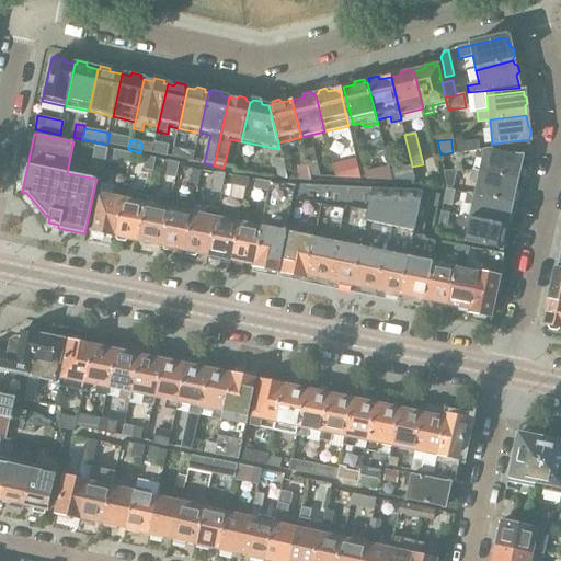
[(477,140),(451,142),(453,152),(477,150),(477,140)]
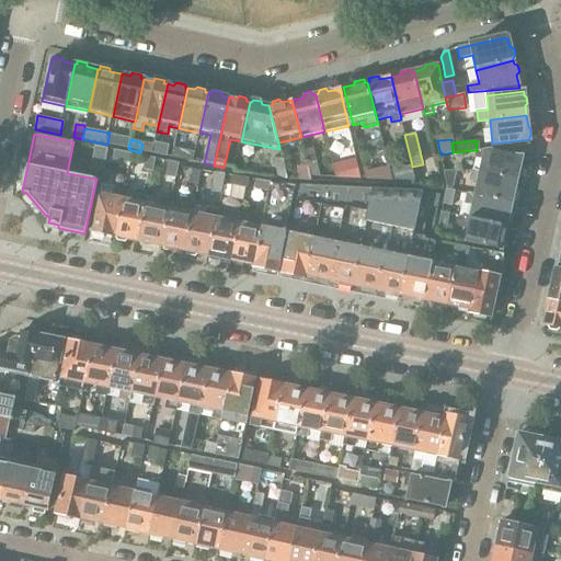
[(152,155),(167,158),(170,147),(155,144),(152,155)]
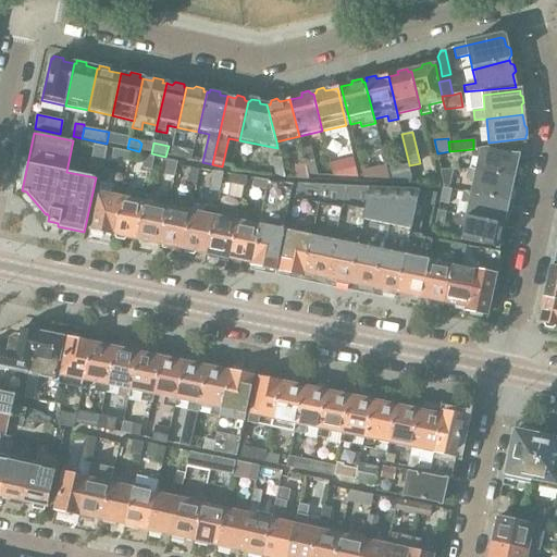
[(521,157),(524,144),(473,149),(471,158),(479,160),(477,172),(512,181),(514,176),(518,175),(519,169),(516,165),(518,156),(521,157)]
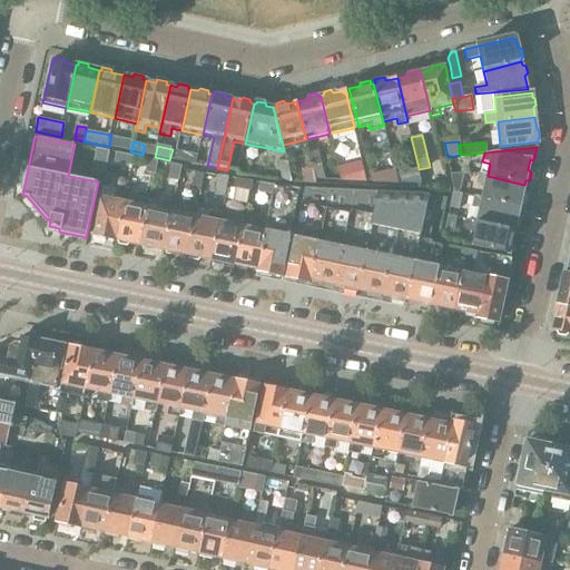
[(96,148),(91,170),(105,173),(109,150),(96,148)]
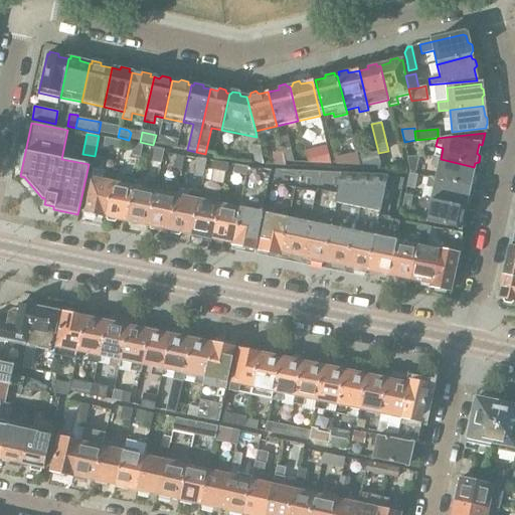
[(176,149),(177,148),(178,139),(159,135),(157,145),(176,149)]
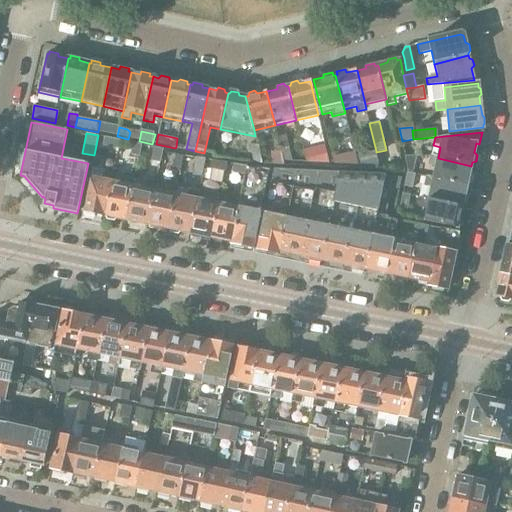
[(277,137),(280,151),(283,161),(292,161),(286,135),(277,137)]
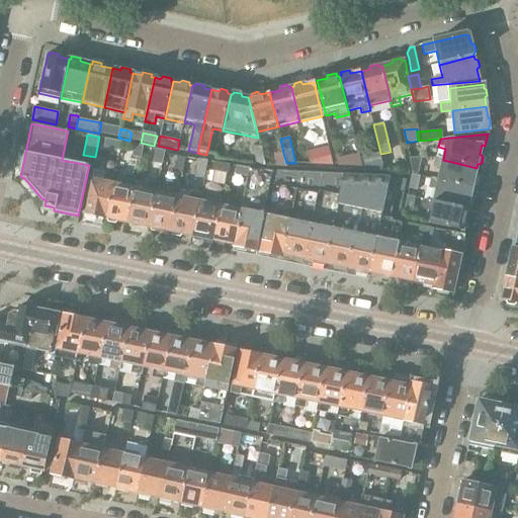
[(105,138),(105,139),(104,147),(120,151),(122,142),(105,138)]
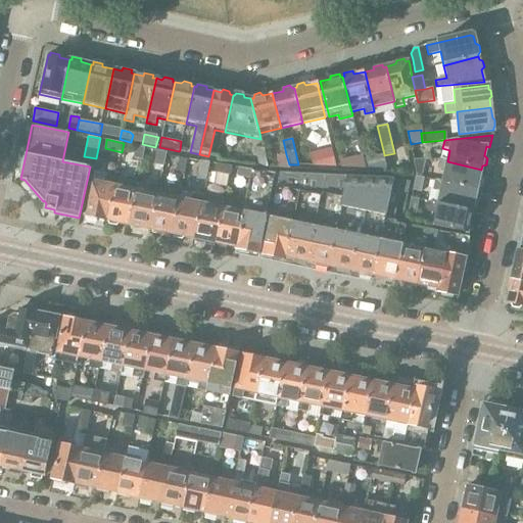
[(136,146),(134,158),(142,159),(145,147),(136,146)]
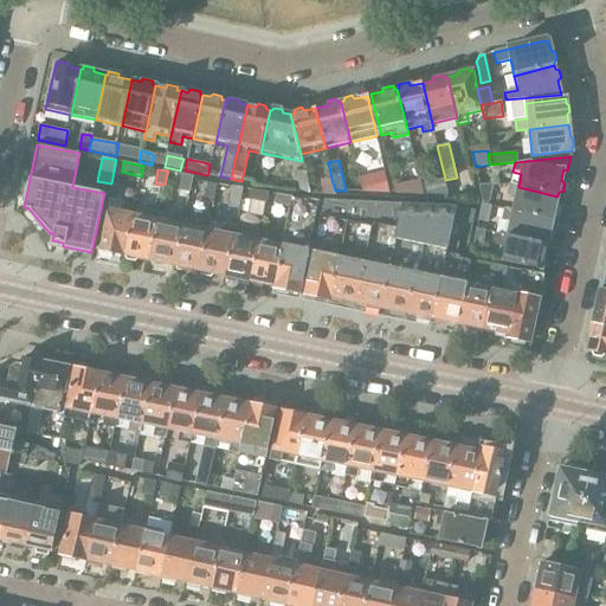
[(308,185),(305,173),(297,172),(302,194),(310,195),(310,194),(308,185)]
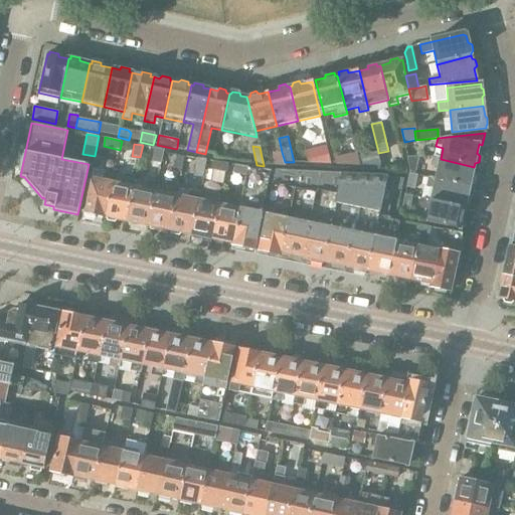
[(327,146),(315,149),(319,163),(331,164),(327,146)]
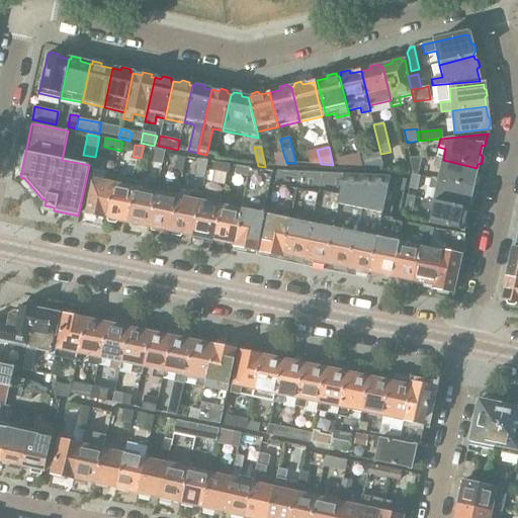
[(156,150),(154,163),(162,164),(164,154),(165,150),(157,149),(156,150)]
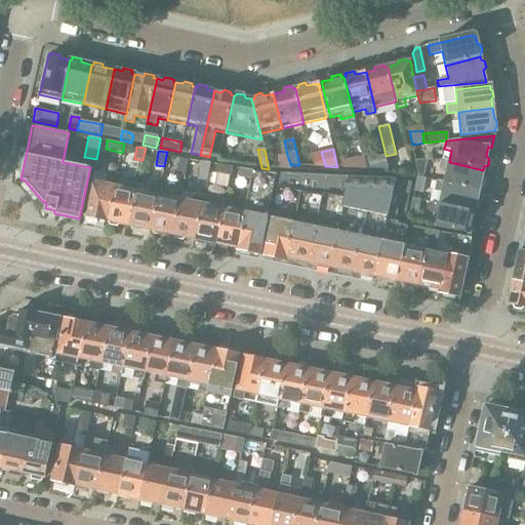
[(290,165),(287,155),(267,160),(269,168),(291,169),(290,165)]
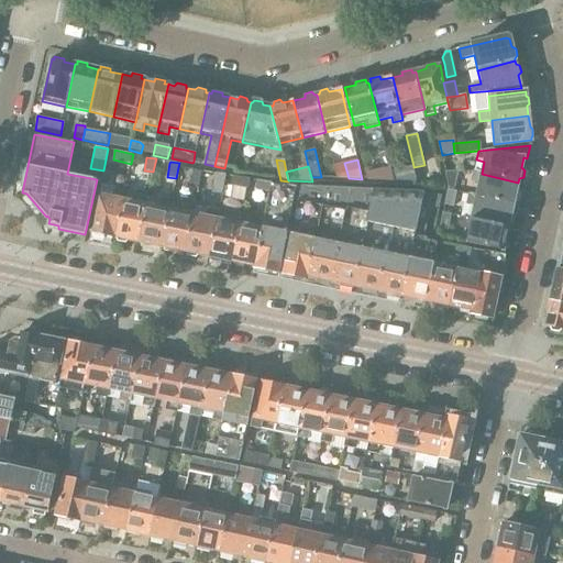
[(414,166),(392,172),(395,181),(417,181),(414,167),(414,166)]
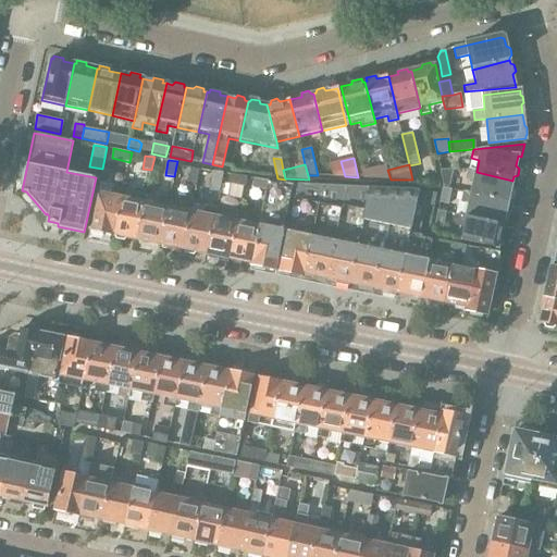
[(387,165),(361,172),(363,178),(391,180),(387,170),(387,165)]
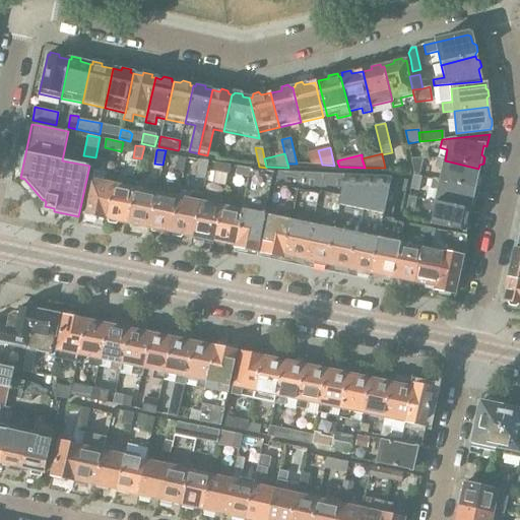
[(177,156),(177,157),(176,170),(184,171),(186,157),(177,156)]
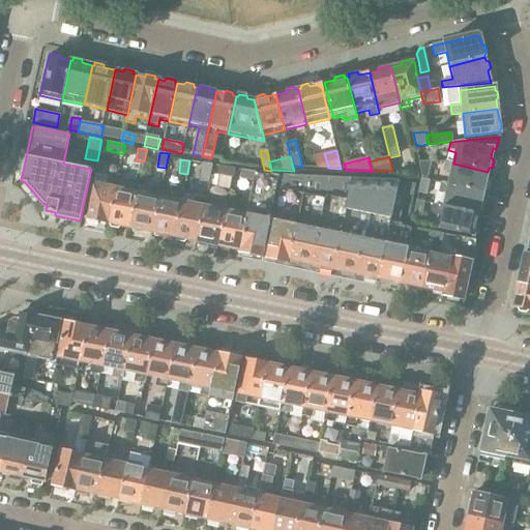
[(488,172),(453,164),(446,162),(444,171),(450,173),(448,185),(482,193),(483,189),(488,188),(489,182),(486,179),(488,172)]
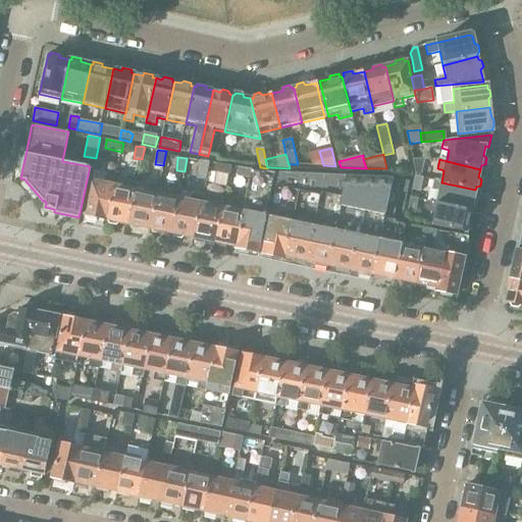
[(200,160),(199,162),(196,177),(206,179),(209,162),(200,160)]
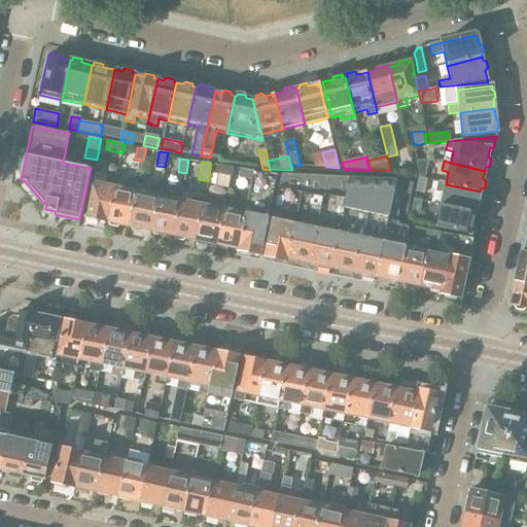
[(428,162),(417,162),(420,177),(422,178),(425,178),(428,165),(428,164),(428,162)]
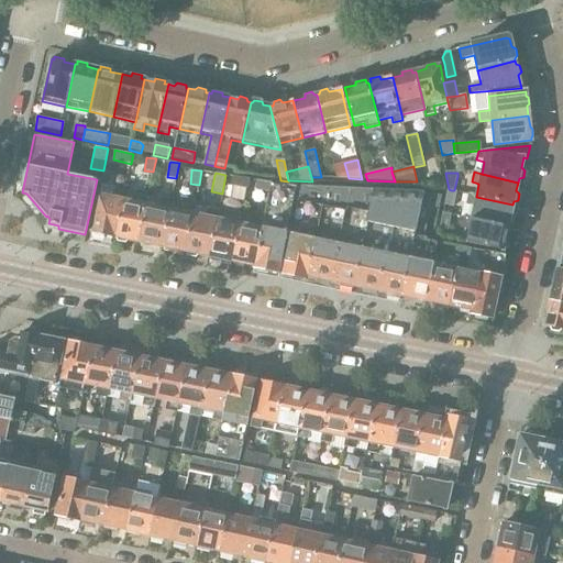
[(231,176),(231,177),(230,186),(246,189),(249,178),(231,176)]
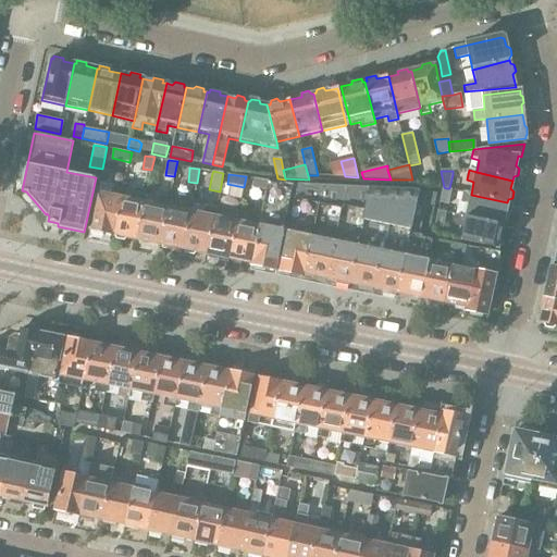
[(262,215),(251,263),(251,264),(275,270),(284,227),(284,226),(288,207),(294,183),(269,178),(269,181),(267,190),(261,215),(262,215)]
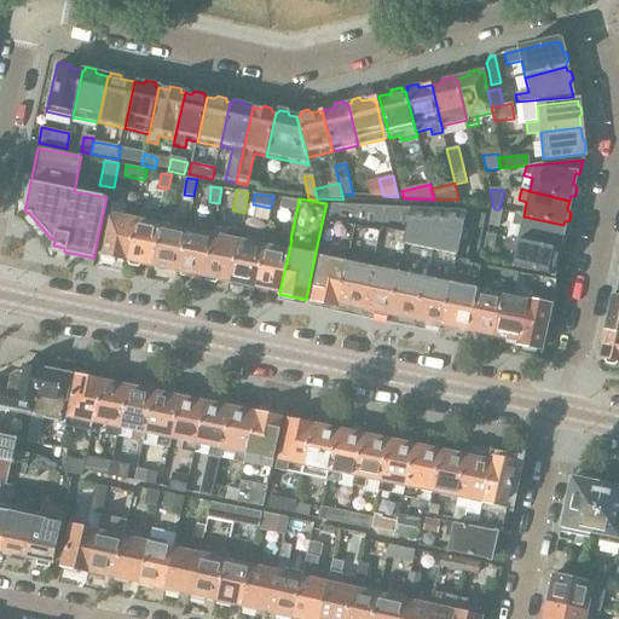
[(282,198),(282,200),(281,208),(296,212),(299,201),(282,198)]
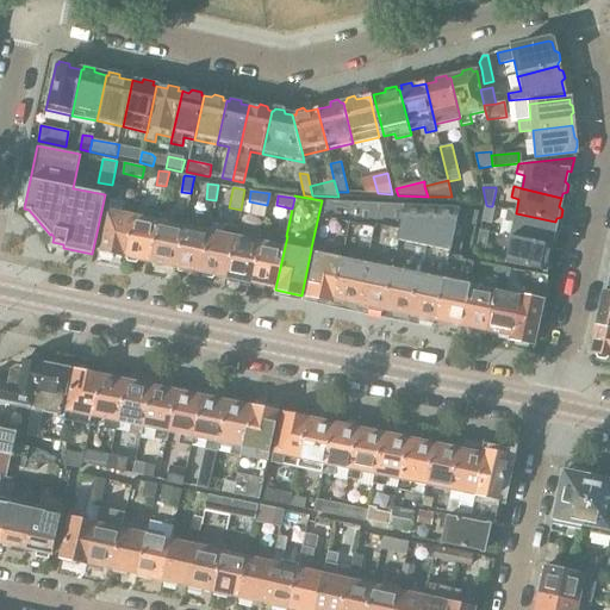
[(131,215),(134,216),(135,207),(124,205),(123,204),(109,200),(98,250),(100,251),(99,255),(111,257),(112,254),(123,256),(131,215)]
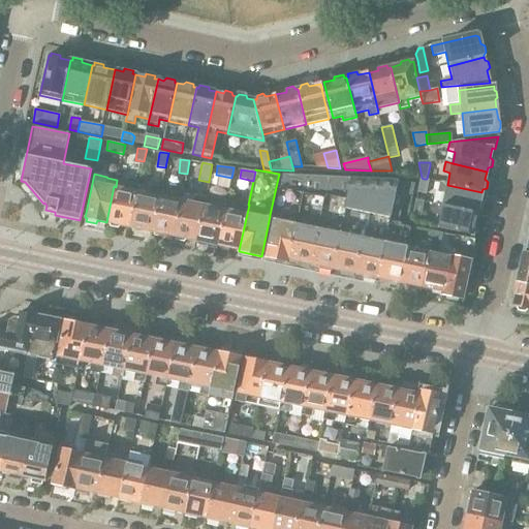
[(282,175),(276,207),(266,257),(287,261),(287,262),(288,262),(305,176),(282,175)]
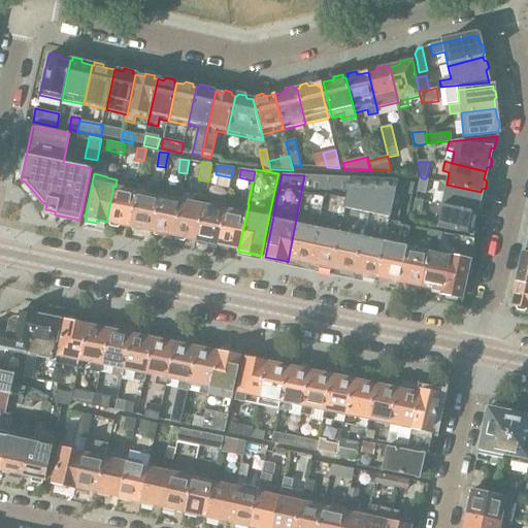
[(327,176),(304,175),(288,262),(308,267),(327,176)]
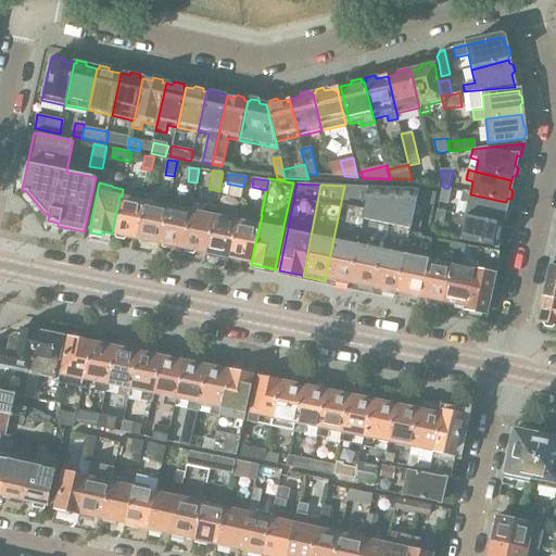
[(325,281),(350,286),(369,187),(344,186),(325,281)]
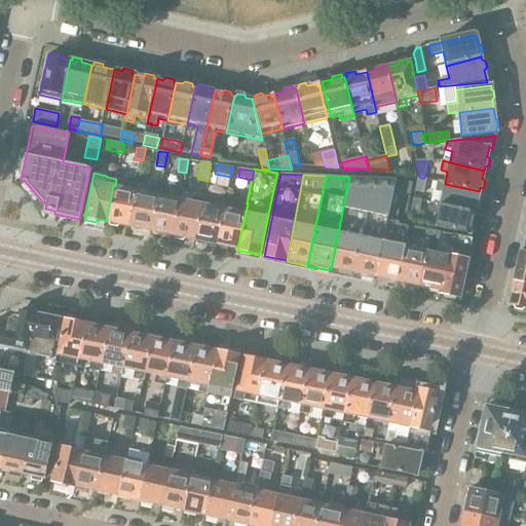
[(373,178),(349,177),(331,270),(352,275),(373,178)]
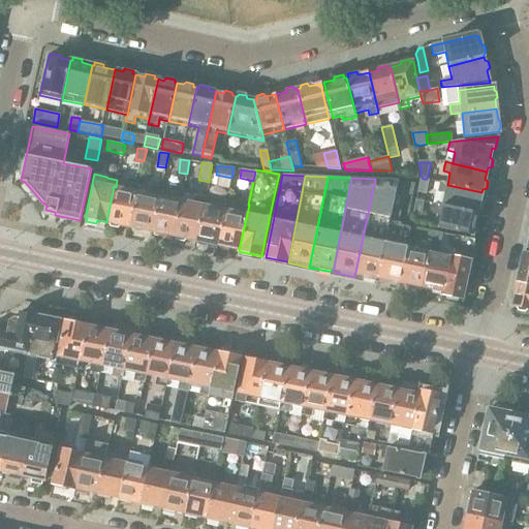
[(419,178),(416,191),(426,192),(429,179),(427,179),(424,179),(422,178),(419,178)]
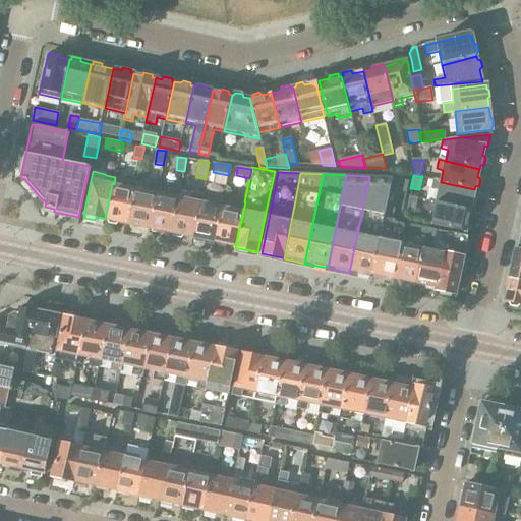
[(371,277),(390,187),(392,177),(369,176),(349,273),(371,277)]
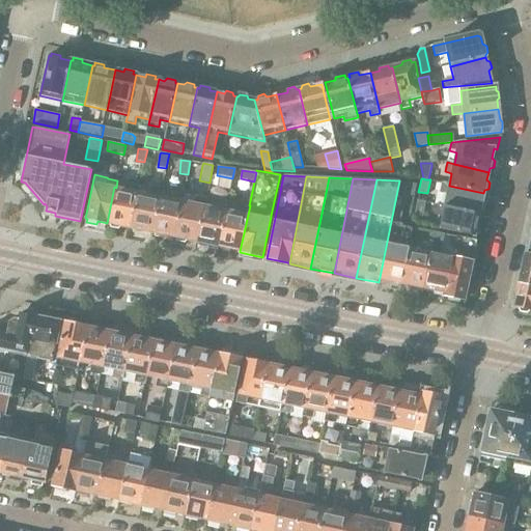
[(129,227),(137,192),(138,186),(128,184),(127,190),(116,188),(114,187),(107,223),(109,223),(111,227),(117,229),(120,226),(129,227)]
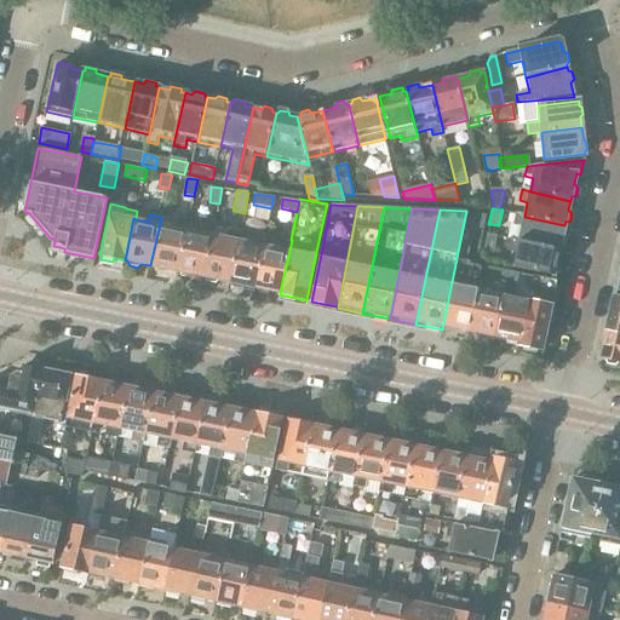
[(564,225),(524,217),(516,214),(514,225),(522,228),(518,242),(558,251),(560,247),(564,246),(566,239),(562,236),(564,225)]
